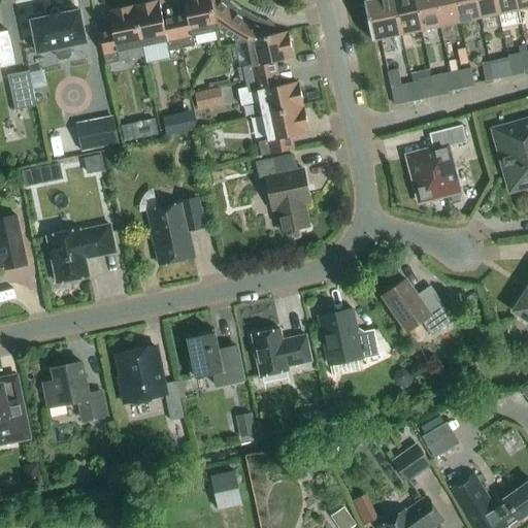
[(183,0),(188,21),(175,23),(180,50),(194,46),(192,37),(217,32),(209,0),(183,0)]
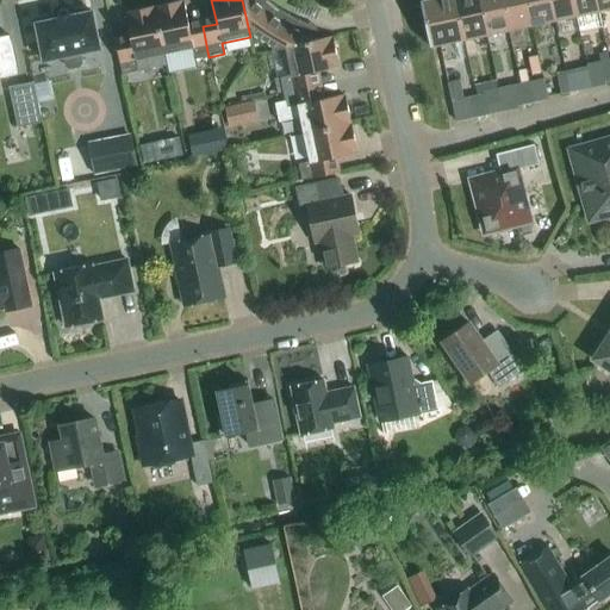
[(272,51),(285,49),(312,43),(312,42),(310,30),(300,26),(297,25),(287,20),(280,16),(272,10),(265,4),(260,0),(242,0),(250,37),(254,36),(271,48),(272,51)]
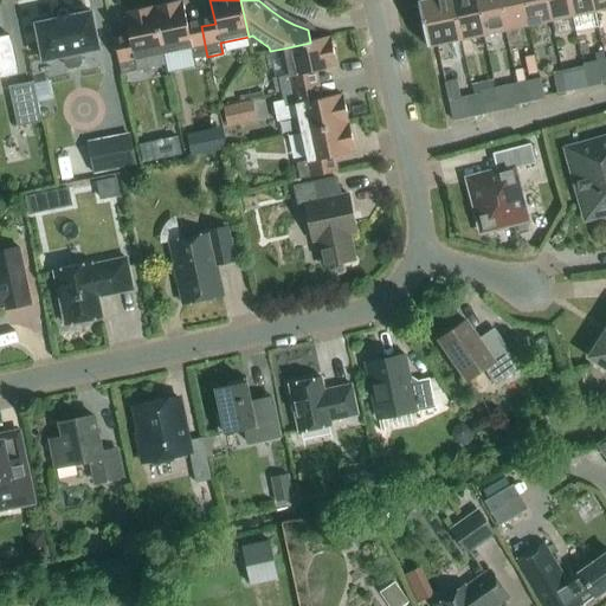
[(461,40),(452,0),(423,0),(417,1),(426,47),(461,40)]
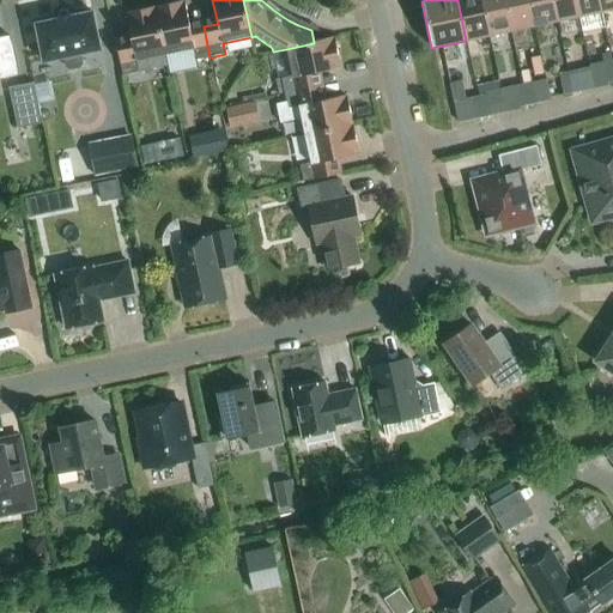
[(489,36),(480,0),(457,0),(466,41),(489,36)]
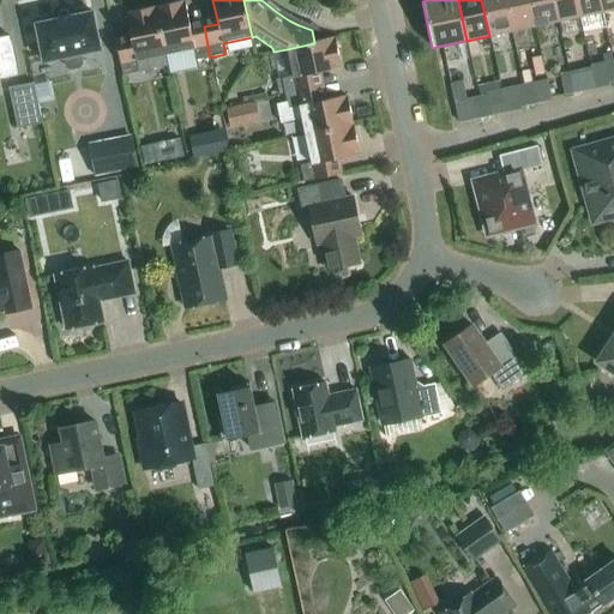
[(505,0),(481,0),(489,36),(512,31),(505,0)]
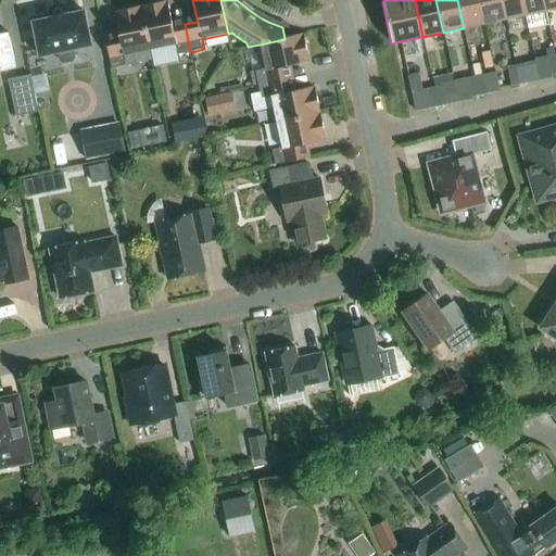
[(478,0),(457,0),(464,28),(484,24),(478,0)]
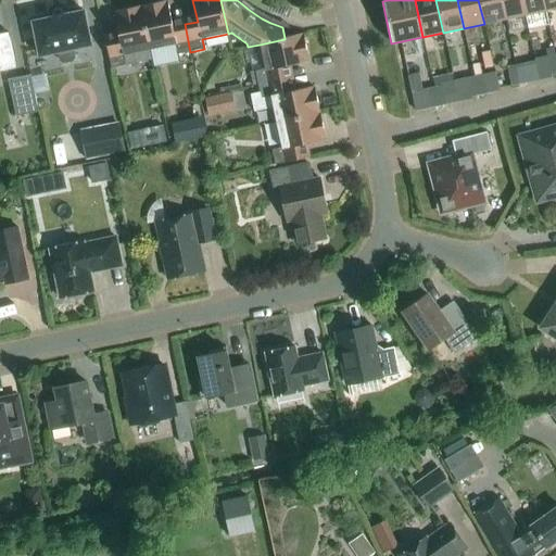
[(500,0),(478,0),(484,24),(504,20),(500,0)]
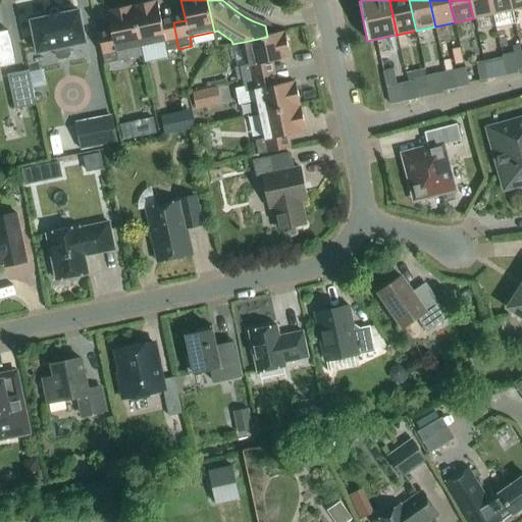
[(489,0),(469,0),(473,18),(492,14),(489,0)]
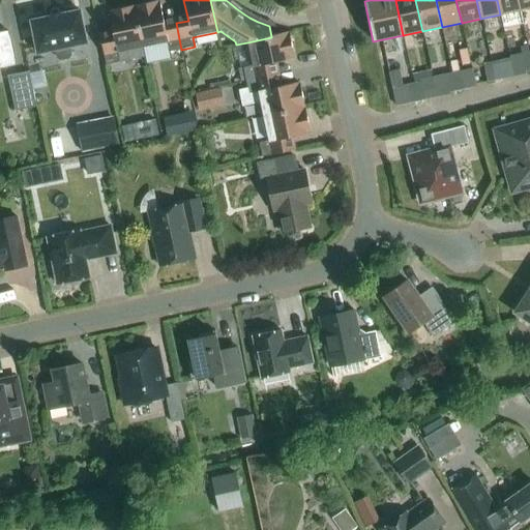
[(517,0),(497,0),(500,15),(520,10),(517,0)]
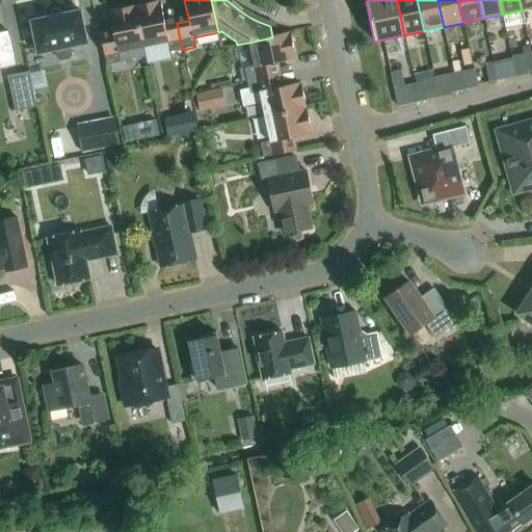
[(531,0),(519,0),(522,10),(531,7),(531,0)]
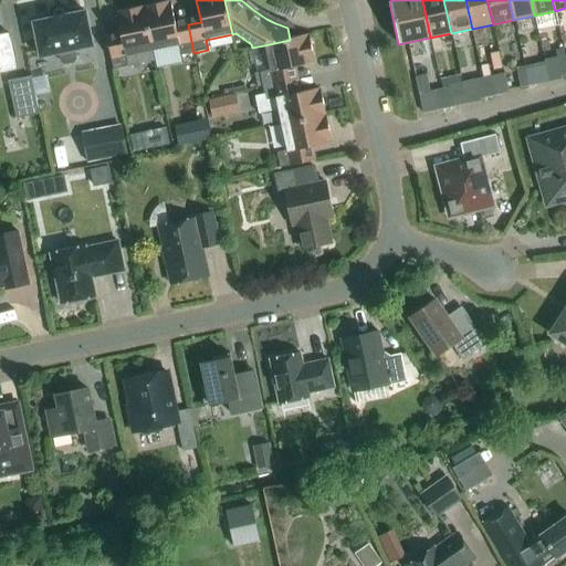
[(194,53),(188,24),(176,28),(170,2),(168,2),(168,1),(143,7),(152,51),(178,45),(180,55),(194,53)]
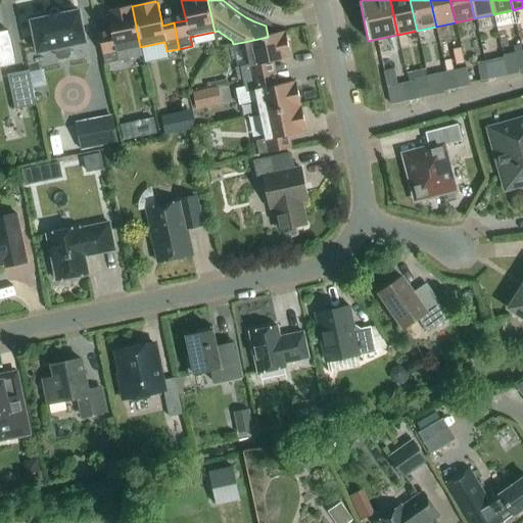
[(140,47),(132,6),(107,11),(108,12),(106,12),(110,31),(98,33),(104,64),(129,59),(127,50),(140,47)]
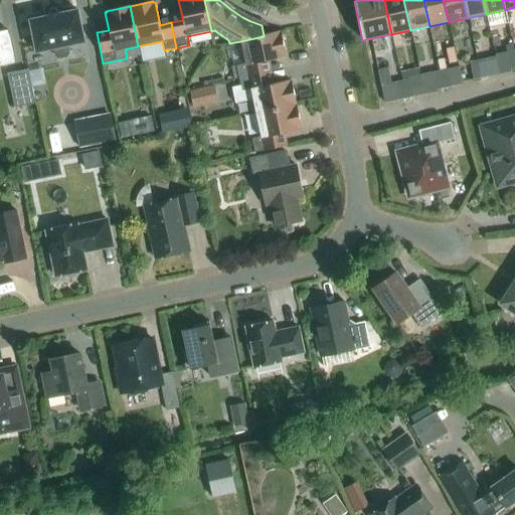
[(83,42),(77,11),(30,20),(36,52),(38,51),(42,71),(86,62),(81,42),(83,42)]
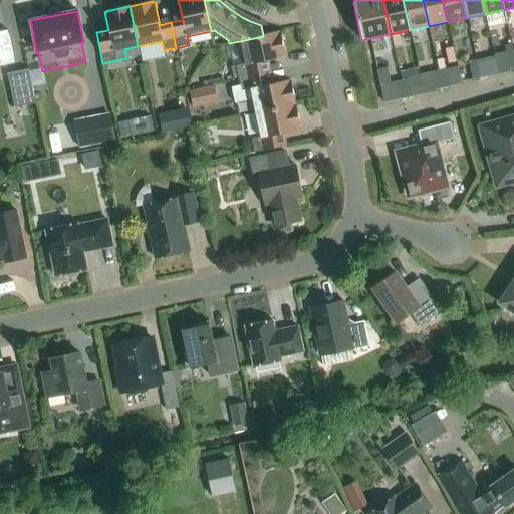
[(0,31),(0,64),(14,62),(7,30),(0,31)]
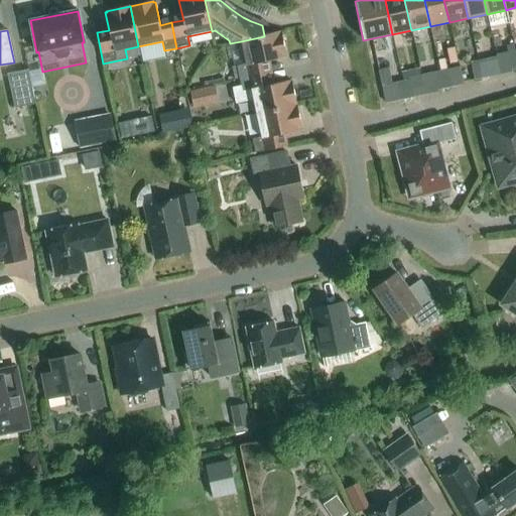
[(246,65),(236,67),(237,70),(239,79),(239,80),(265,74),(272,73),(269,60),(285,57),(285,56),(286,55),(281,33),(280,33),(279,31),(264,35),(264,36),(241,41),(246,65)]
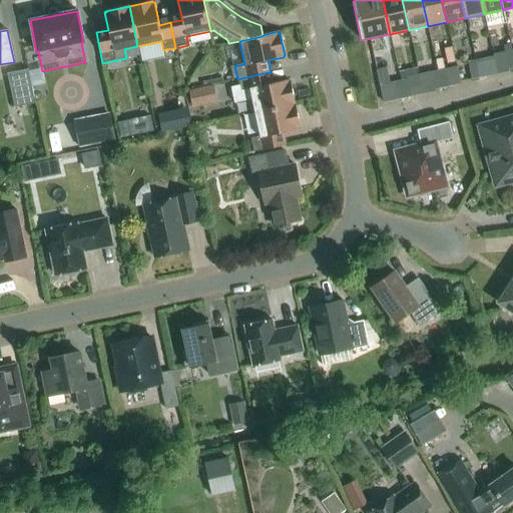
[(503,55),(506,73),(509,72),(508,70),(512,69),(512,57),(511,50),(504,52),(504,54),(503,55)]
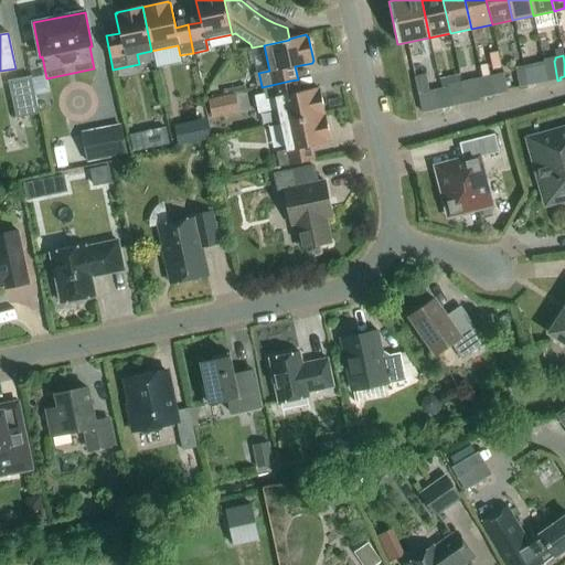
[(526,86),(536,84),(533,65),(522,67),(526,86)]
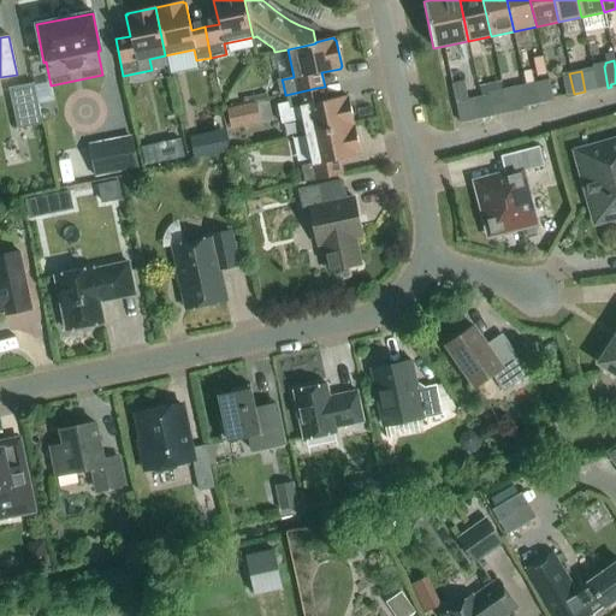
[(567,96),(574,94),(569,73),(562,75),(567,96)]
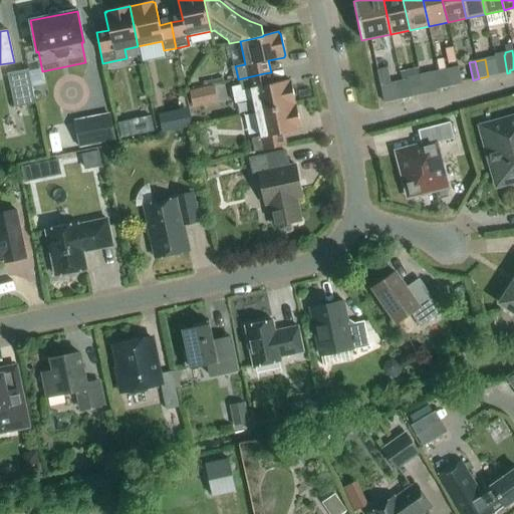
[(14,108),(35,103),(28,69),(7,74),(14,108)]
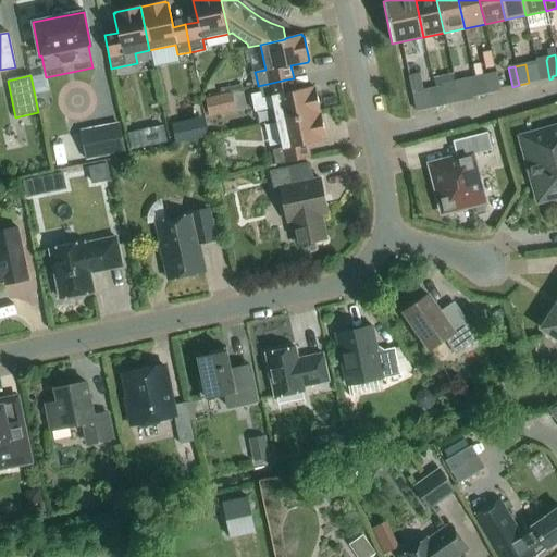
[(479,97),(489,95),(485,75),(474,77),(479,97)]
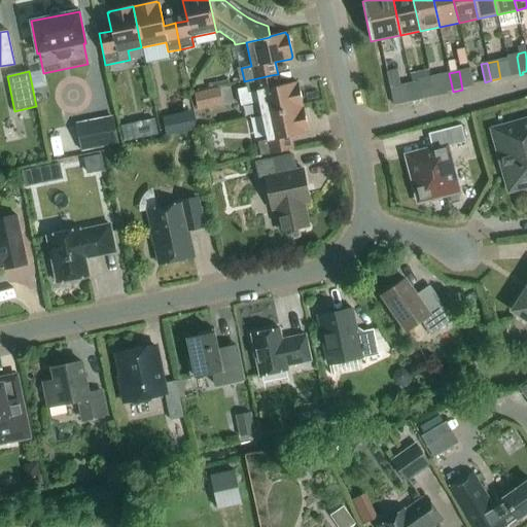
[(449,73),(440,75),(444,96),(447,96),(446,93),(453,92),(449,73)]
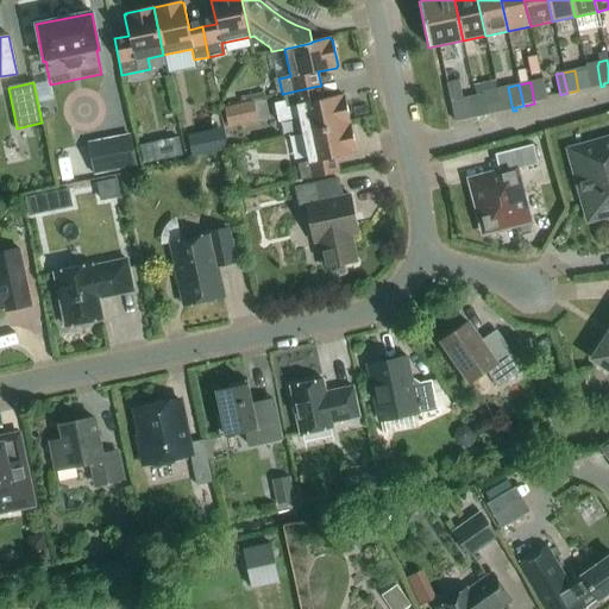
[(284,102),(275,104),(278,121),(299,118),(302,135),(350,124),(344,96),(343,96),(343,95),(324,99),(321,86),(282,94),(284,102)]
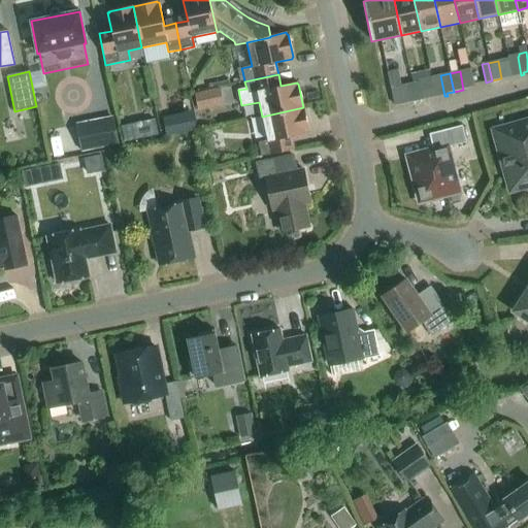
[(426,100),(421,79),(418,79),(419,81),(411,84),(416,102),(426,100)]
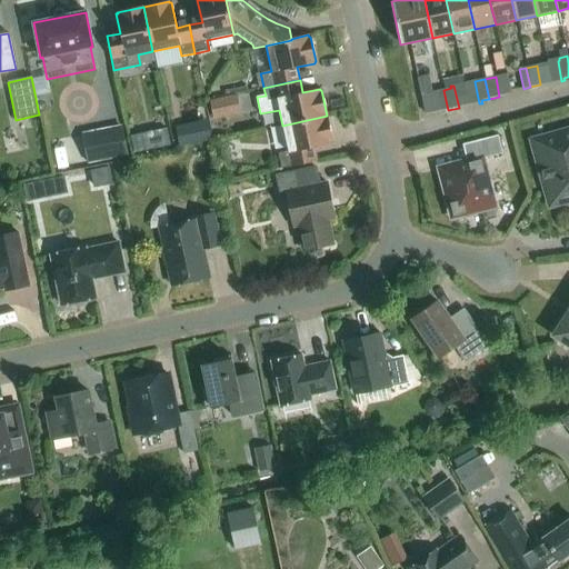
[(438,112),(448,110),(443,90),(433,91),(438,112)]
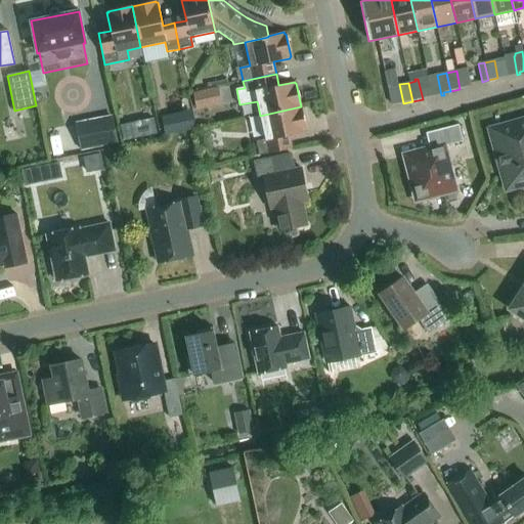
[(221,105),(218,88),(192,93),(195,111),(221,105)]
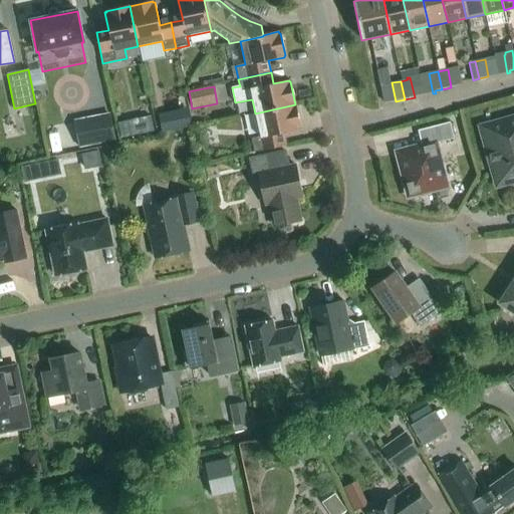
[(300,129),(295,104),(255,113),(260,137),(251,139),(254,153),(285,146),(283,134),(299,130),(299,129),(300,129)]
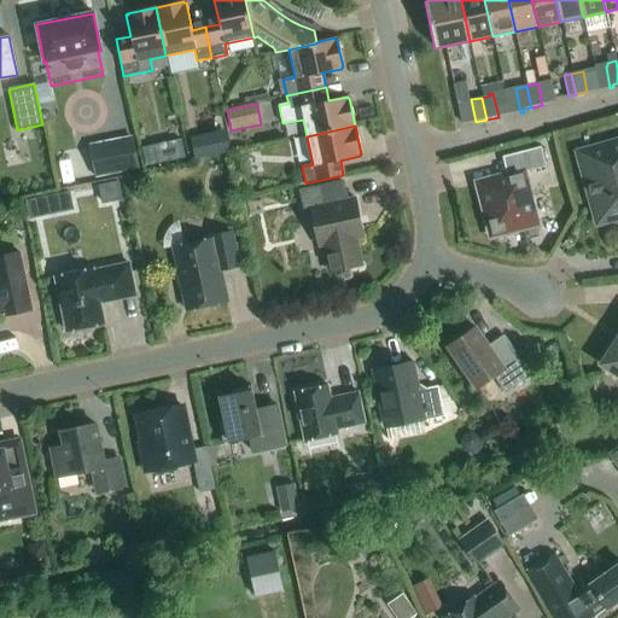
[(138,170),(132,136),(88,145),(94,179),(138,170)]
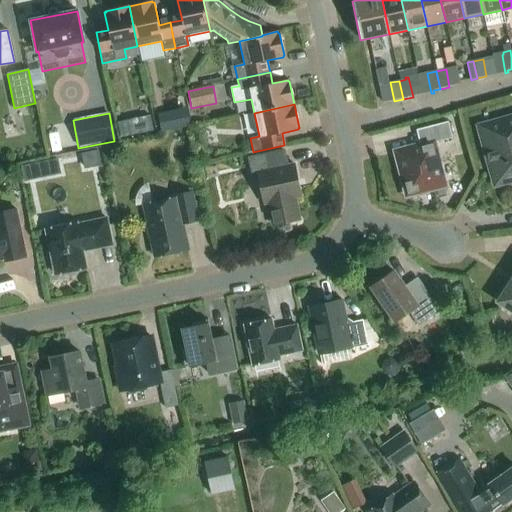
[(511,180),(511,117),(478,127),(494,185),(511,180)]
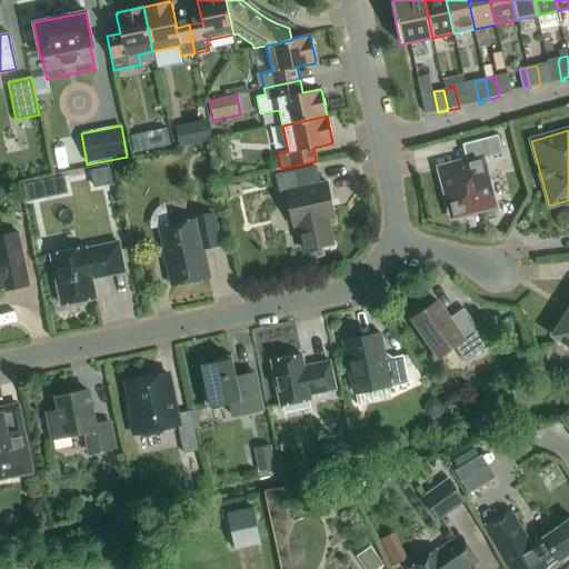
[(450,167),(440,169),(442,179),(452,217),(493,207),(481,159),(502,153),(498,136),(462,145),(467,162),(450,167)]
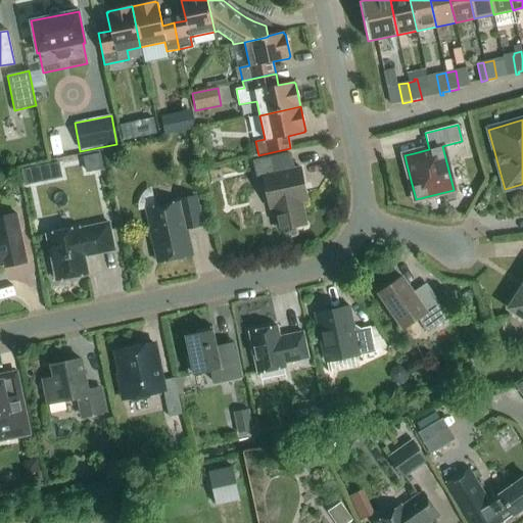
[(274,207),(279,231),(305,226),(300,201),(307,200),(300,169),(293,171),(290,154),(254,161),(257,179),(263,178),(269,208),(274,207)]
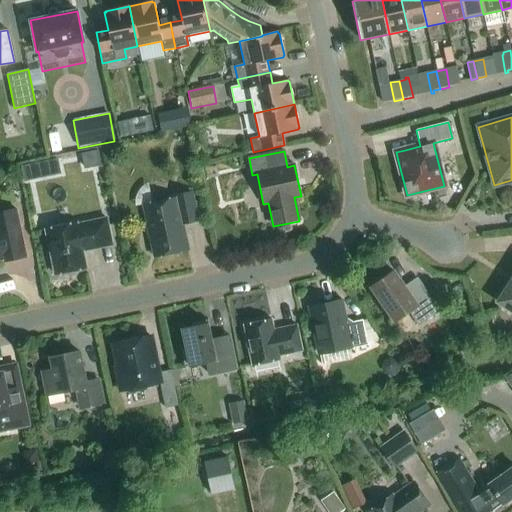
[(22,182),(38,179),(34,163),(19,166),(22,182)]
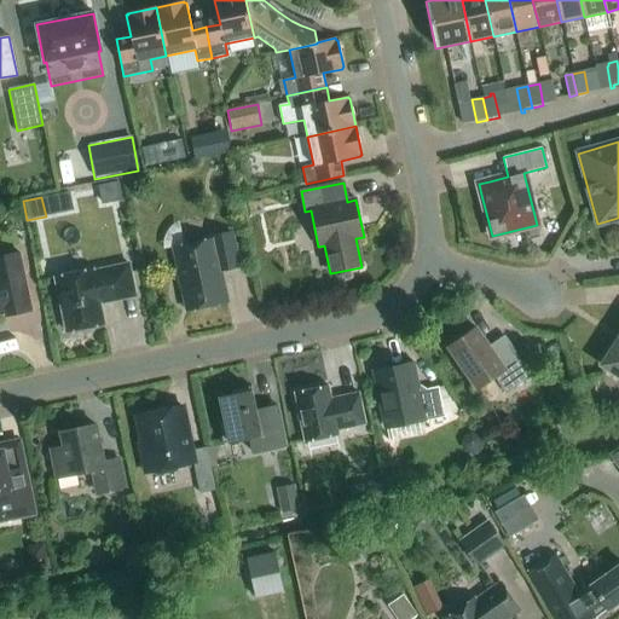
[(231,232),(212,236),(212,239),(173,248),(186,312),(226,302),(220,272),(238,268),(231,232)]
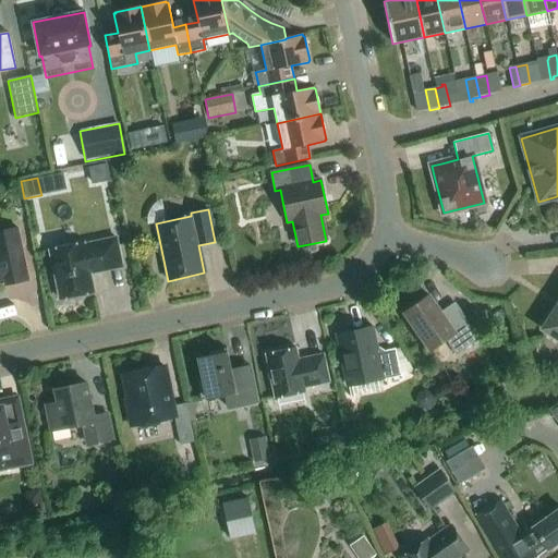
[(0,283),(4,282),(4,286),(28,280),(17,229),(0,232),(0,283)]
